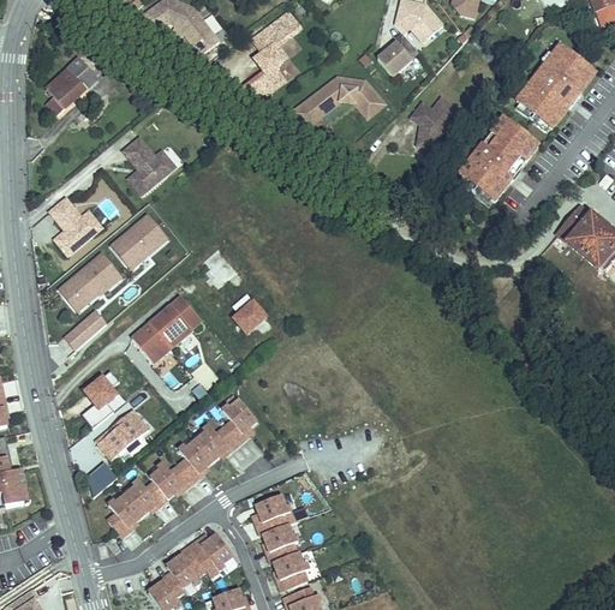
[(195,6),(180,0),(160,0),(145,11),(142,19),(165,29),(166,24),(169,22),(174,24),(178,25),(184,33),(199,54),(220,39),(195,6)]
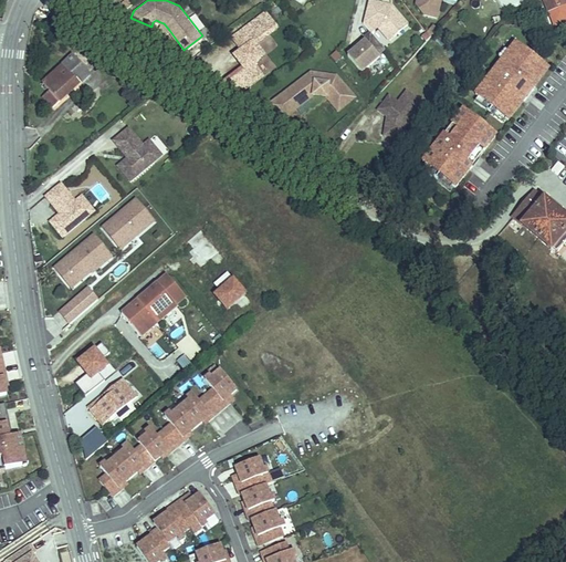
[(391,3),(380,0),(367,0),(363,20),(370,29),(378,23),(389,37),(407,21),(391,3)]
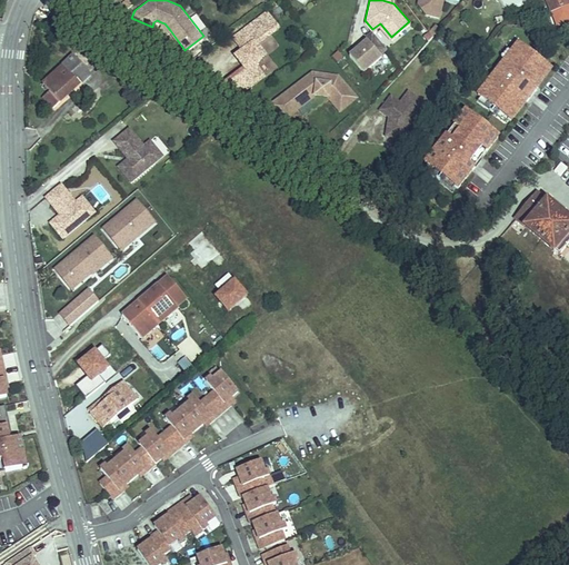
[(418,0),(418,1),(426,11),(439,15),(442,0),(418,0)]
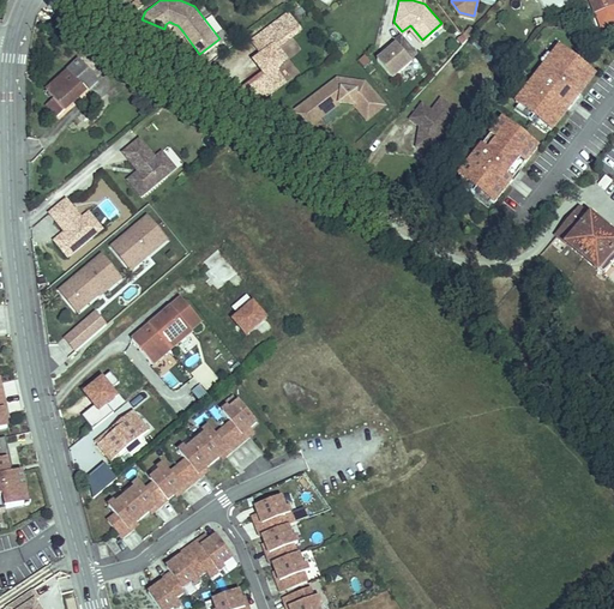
[(288,11),(251,38),(262,52),(254,56),(263,68),(265,72),(244,88),(254,102),(286,79),(275,66),(283,59),(272,44),(275,42),(277,41),(299,24),(288,11)]
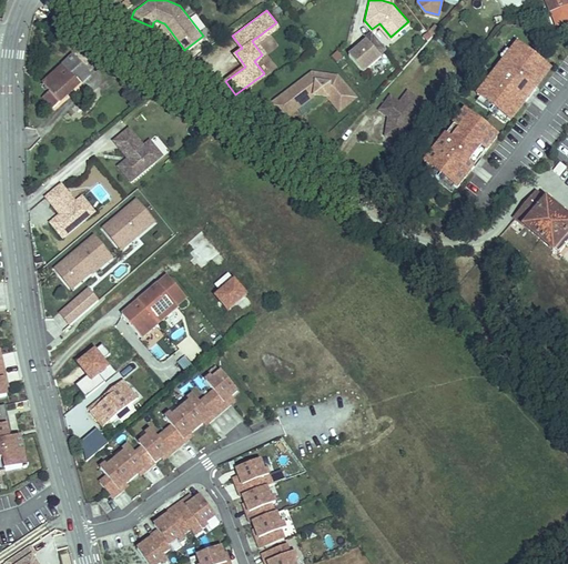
[(164,23),(161,22),(160,24),(165,32),(170,30),(164,23)]
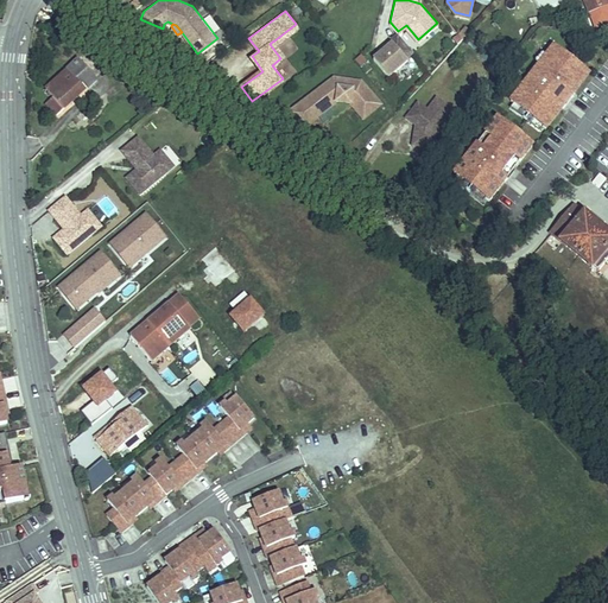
[(298,27),(296,24),(274,40),(277,44),(298,27)]
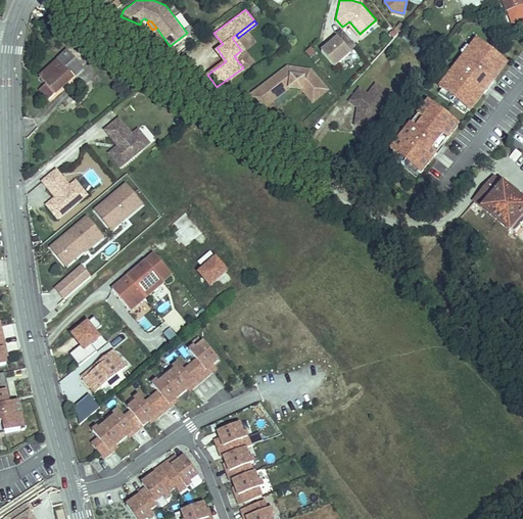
[(400,20),(396,25),(400,29),(405,24),(400,20)]
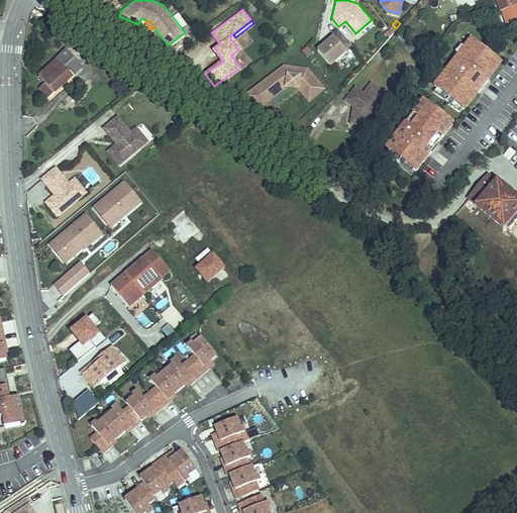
[(351,41),(338,26),(331,32),(333,34),(325,40),(317,47),(330,63),(346,48),(345,47),(351,41)]
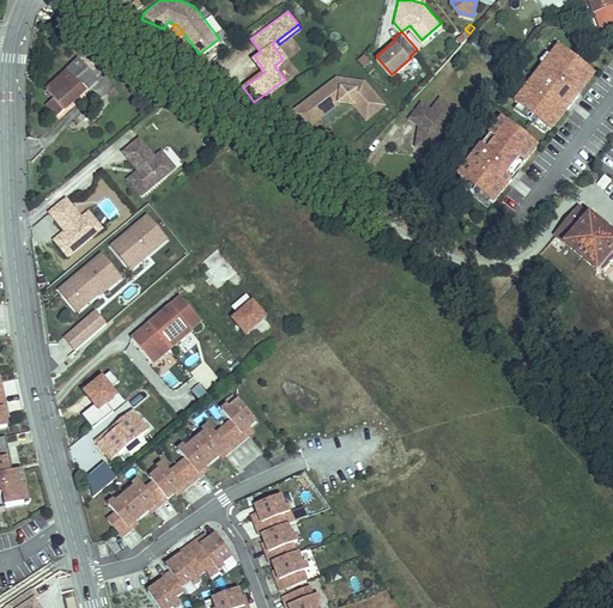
[(384,46),(386,48),(395,41),(393,38),(384,46)]
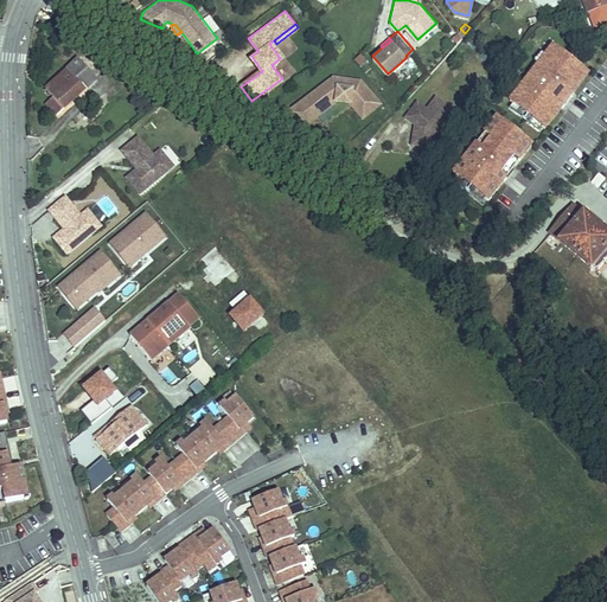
[(269,44),(280,58),(283,56),(272,42),(269,44)]
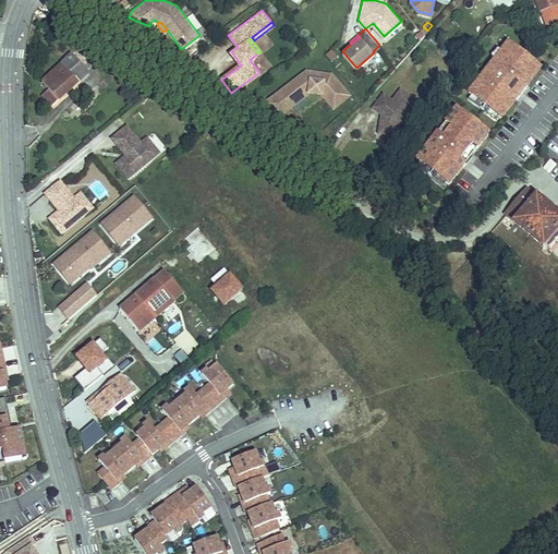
[(524,84),(541,63),(509,39),(497,56),(496,55),(469,89),(501,115),(519,92),(516,89),(521,81),(524,84)]
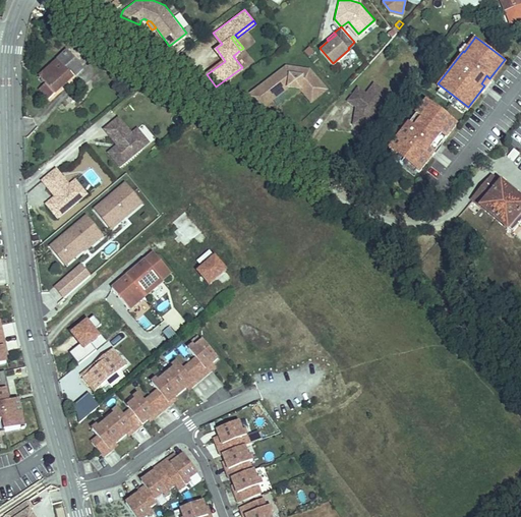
[(62,45),(40,71),(47,77),(41,85),(50,94),(79,59),(62,45)]
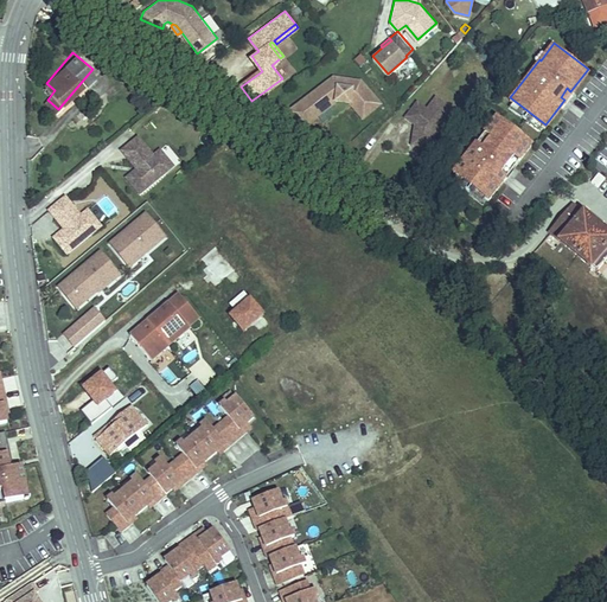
[(238,84),(241,87),(262,71),(260,68),(238,84)]
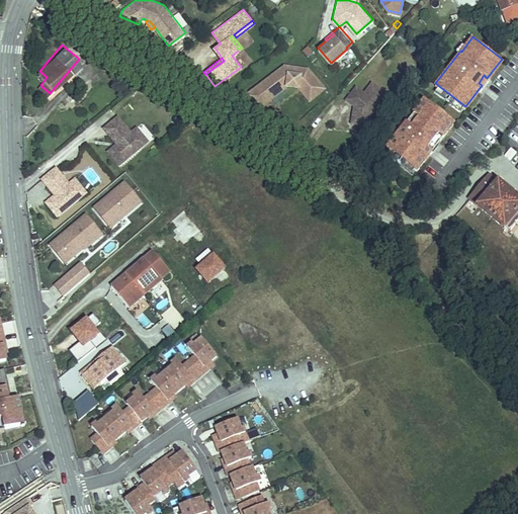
[(310,98),(324,86),(308,67),(284,64),(246,93),(257,106),(286,84),(299,86),(310,98)]
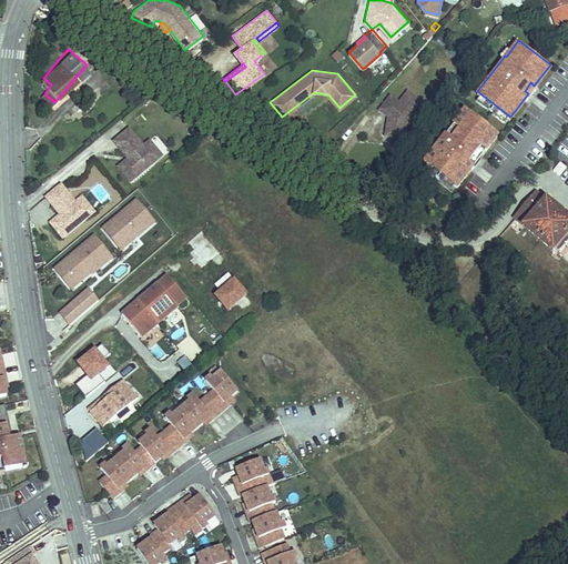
[(528,93),(534,86),(530,82),(525,91),(528,93)]
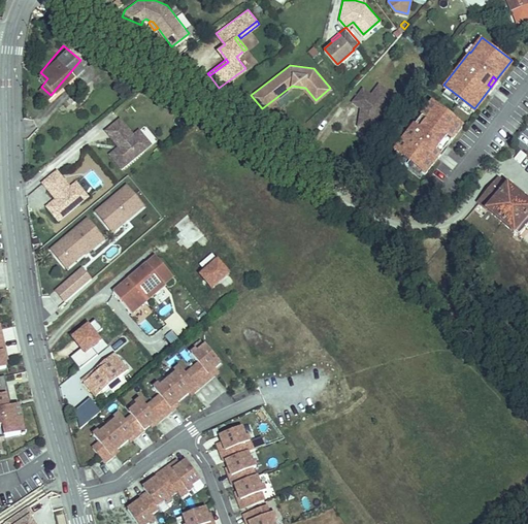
[(371,92),(363,86),(353,99),(361,105),(358,123),(375,126),(378,112),(393,93),(378,82),(371,92)]
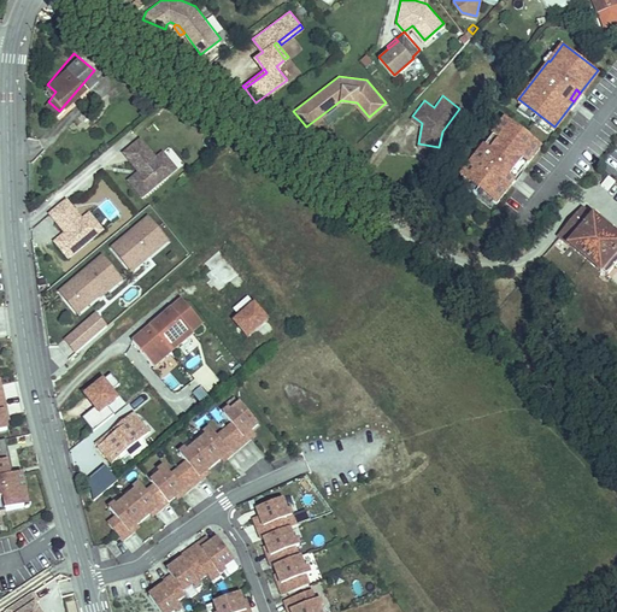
[(540,145),(506,117),(492,135),(491,134),(462,172),(497,200),(515,177),(511,174),(518,165),(522,168),(540,145)]
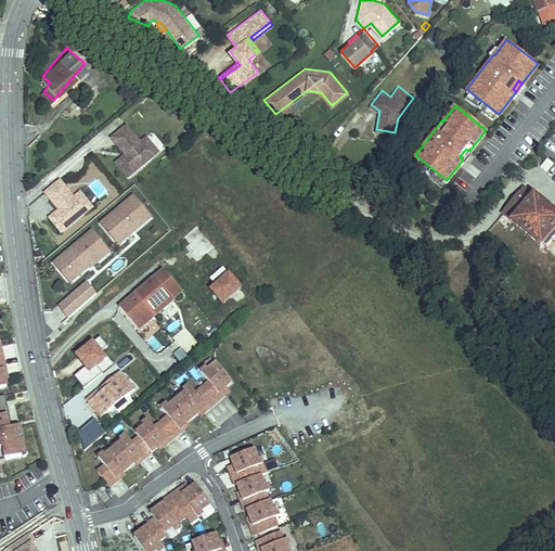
[(140,139),(126,123),(111,135),(123,150),(126,146),(128,150),(125,152),(115,159),(128,175),(153,154),(147,148),(154,143),(146,135),(140,139)]
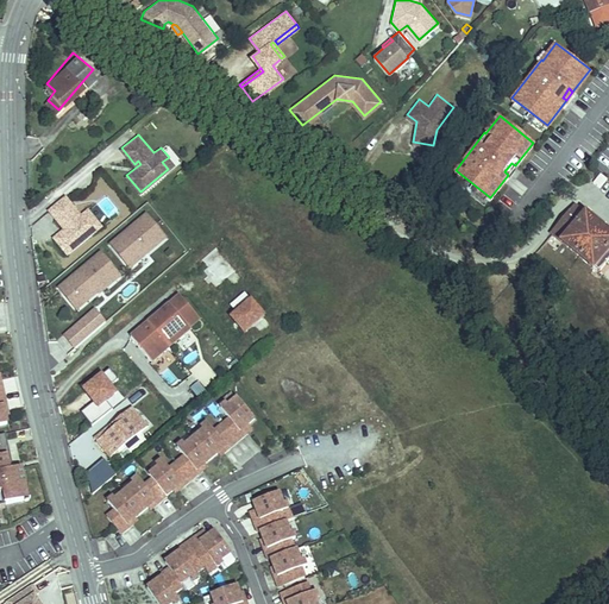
[(174,164),(169,157),(162,162),(168,169),(174,164)]
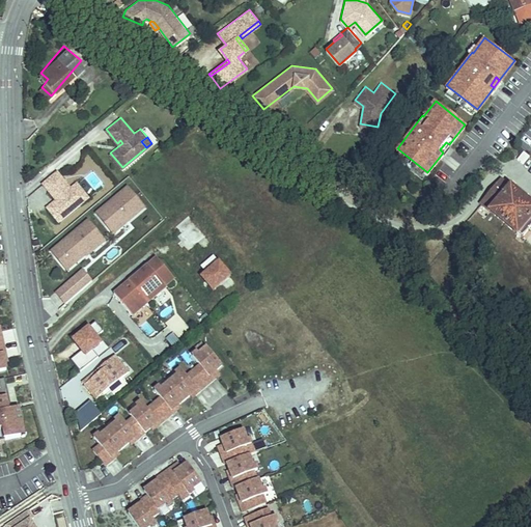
[(443,153),(449,144),(446,142),(440,149),(443,153)]
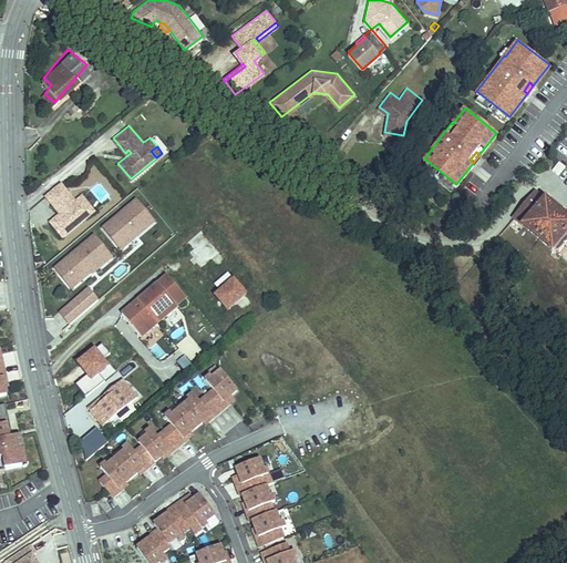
[(75,198),(61,181),(45,194),(58,208),(61,206),(63,208),(60,212),(50,219),(62,235),(88,214),(82,207),(89,202),(82,193),(75,198)]
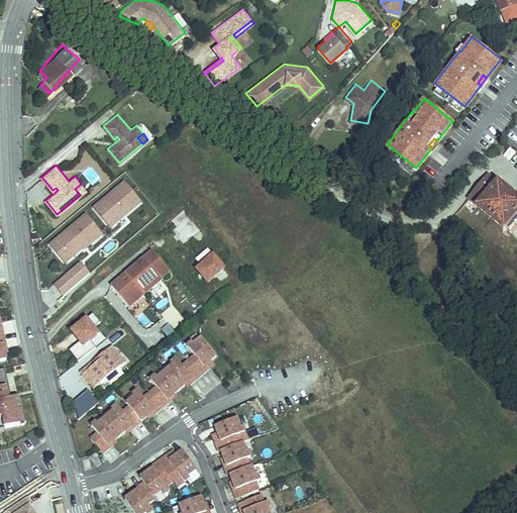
[(516,190),(515,190),(513,193),(506,187),(489,172),(469,195),(508,228),(514,220),(516,221),(516,190)]
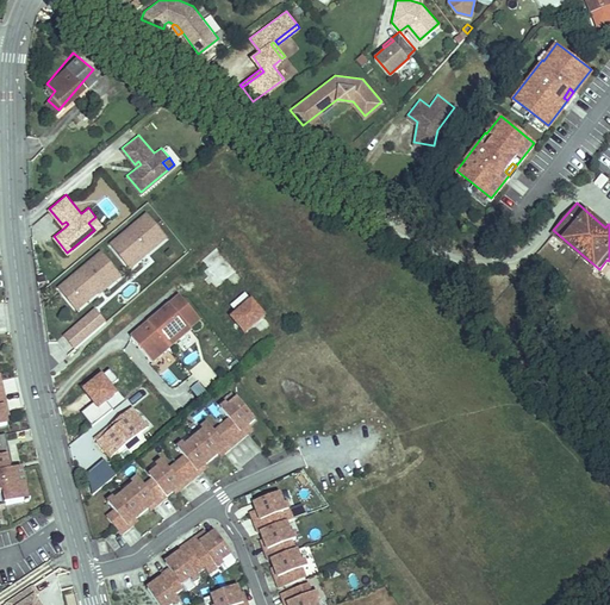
[(148,244),(163,231),(147,211),(110,241),(120,253),(126,248),(131,254),(144,242),(148,244)]
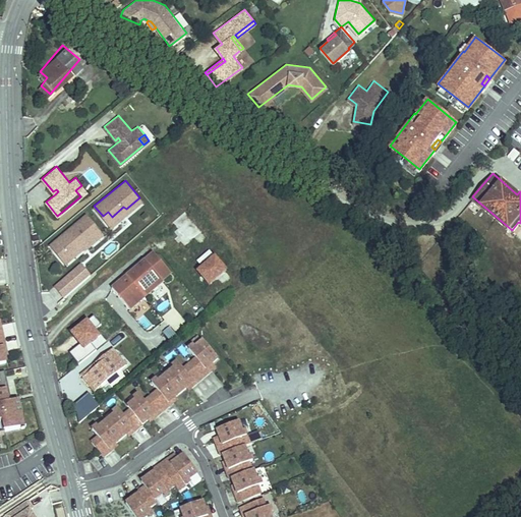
[(87,191),(81,185),(75,190),(80,196),(87,191)]
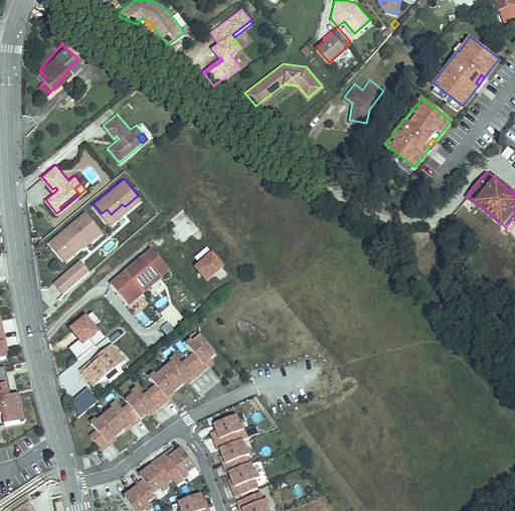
[(507,183),(504,186),(511,192),(513,189),(507,183)]
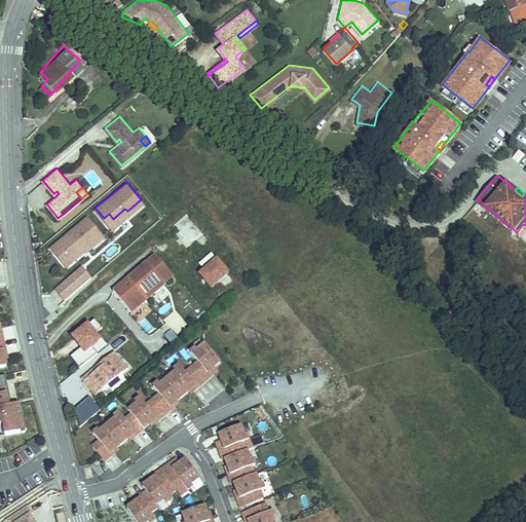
[(144,202),(141,199),(127,211),(124,209),(113,219),(109,214),(104,218),(112,228),(144,202)]
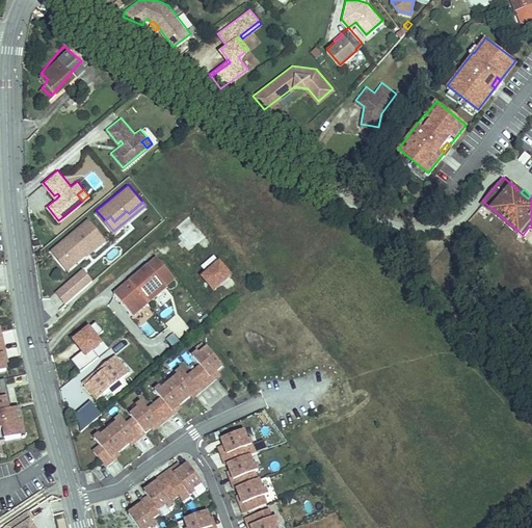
[(187,247),(197,240),(202,246),(211,240),(190,211),(171,225),(187,247)]
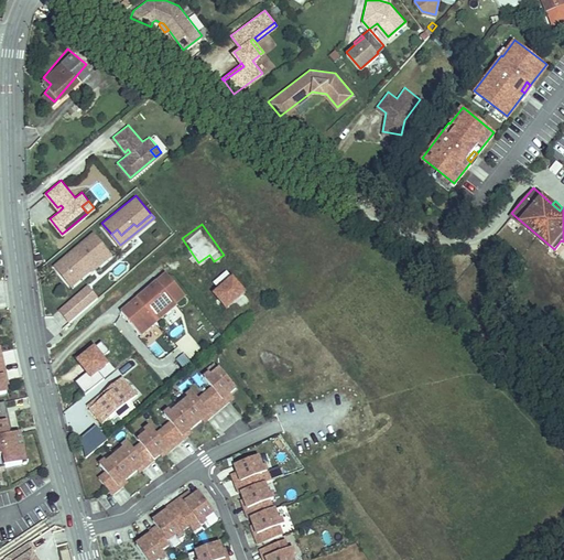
[(94,262),(109,249),(94,230),(54,264),(63,273),(68,269),(72,272),(89,258),(94,262)]
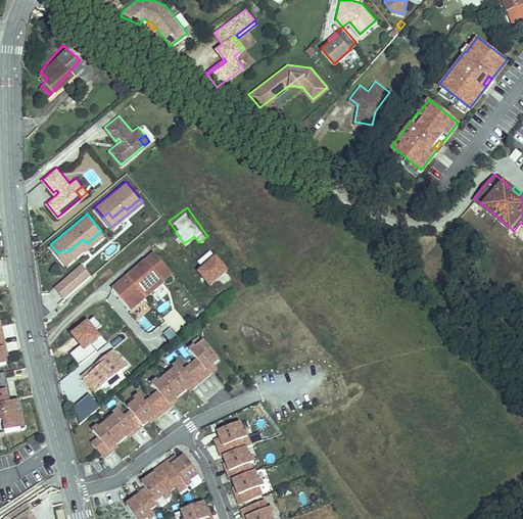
[(103,234),(101,231),(87,243),(83,239),(66,252),(63,249),(58,253),(65,263),(84,247),(85,249),(103,234)]
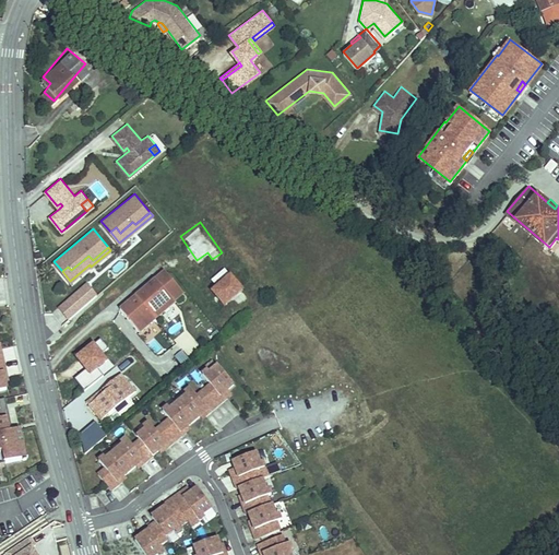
[(254,276),(242,263),(194,304),(207,319),(234,297),(232,294),(254,276)]
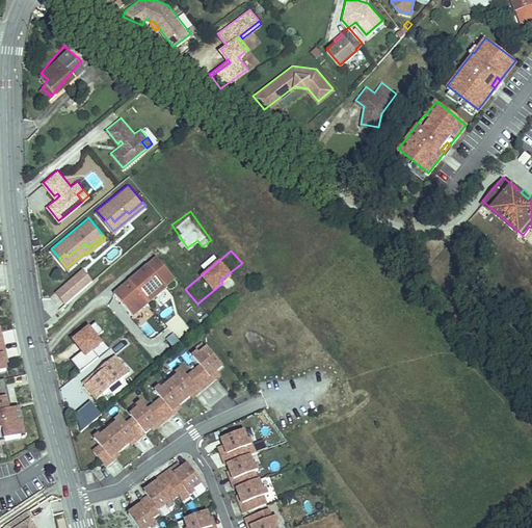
[(159,276),(165,284),(175,275),(157,255),(114,291),(128,307),(142,294),(144,296),(159,284),(156,280),(159,276)]
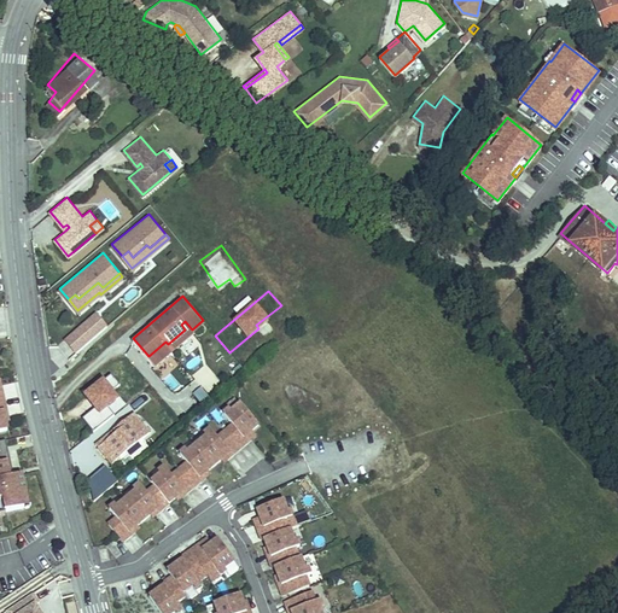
[(95,310),(76,327),(88,340),(108,323),(95,310)]
